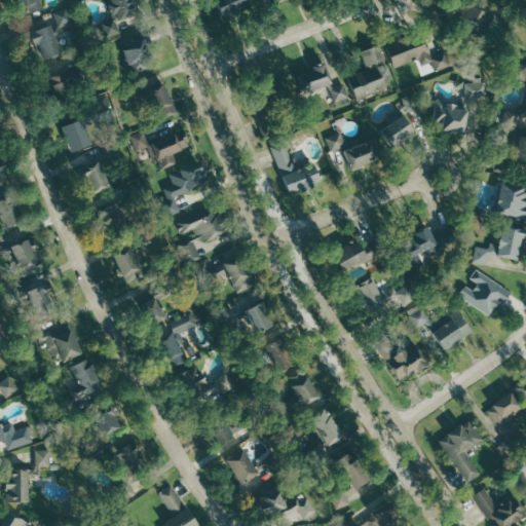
[(28,14),(38,10),(34,0),(9,0),(13,10),(25,6),(28,14)]
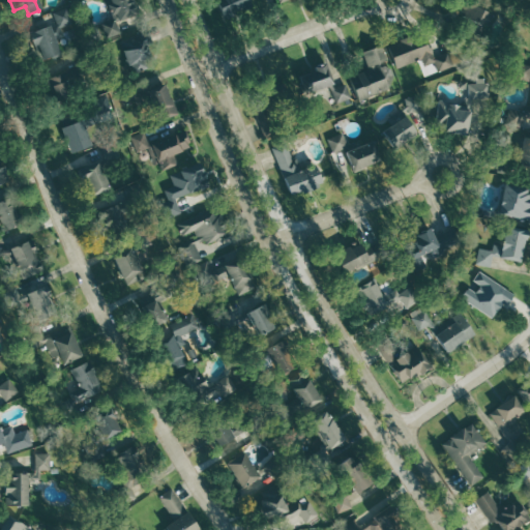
[(129,0),(105,0),(112,22),(102,25),(107,38),(119,34),(115,23),(136,17),(129,0)]
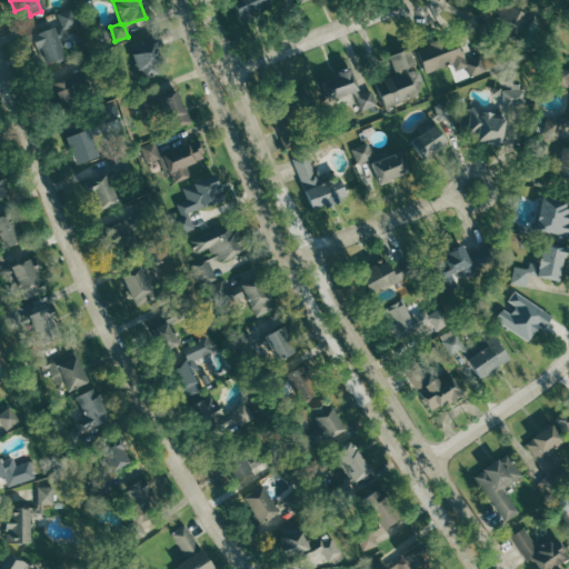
[(229,0),(239,22),(270,8),(266,0),(229,0)]
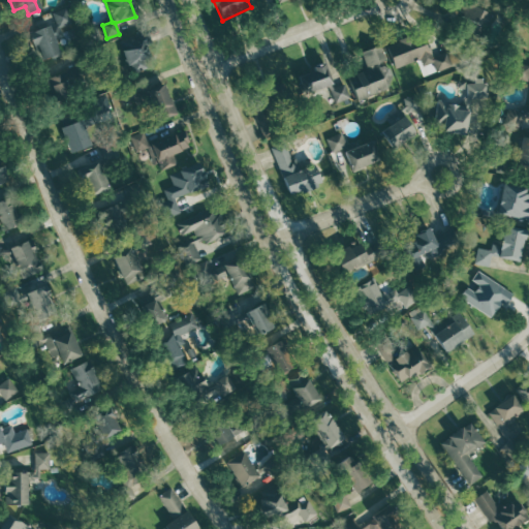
[(491,17),(458,0),(455,0),(444,22),(478,39),(491,17)]
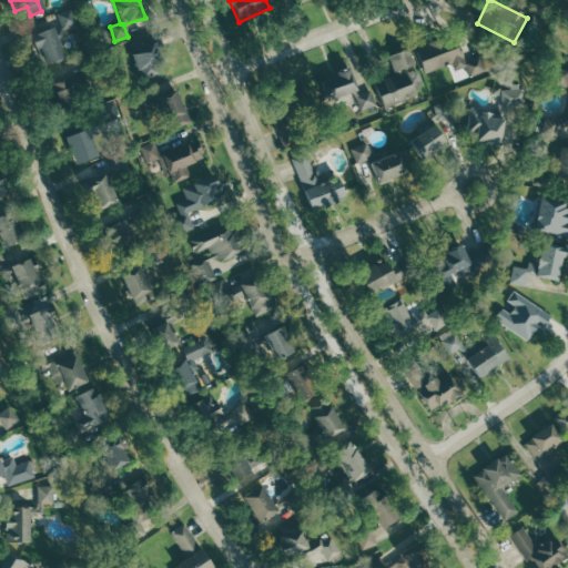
[(41,67),(63,60),(58,43),(67,40),(63,30),(75,27),(70,10),(54,14),(58,27),(30,36),(41,67)]
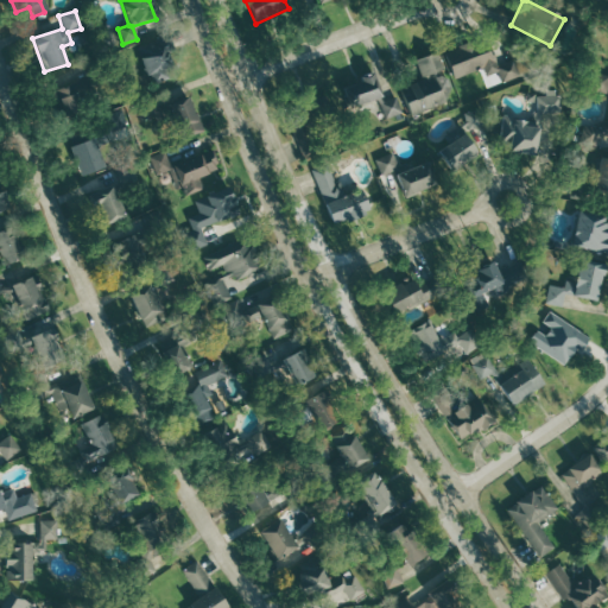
[(135,50),(150,86),(177,75),(163,39),(135,50)]
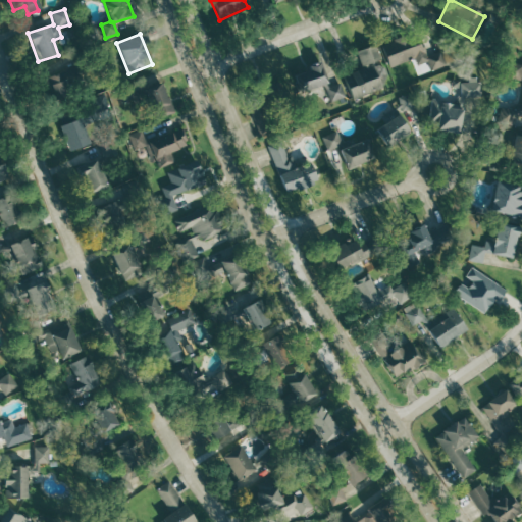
[(450,64),(445,50),(426,57),(418,34),(390,44),(398,64),(414,59),(420,74),(450,64)]
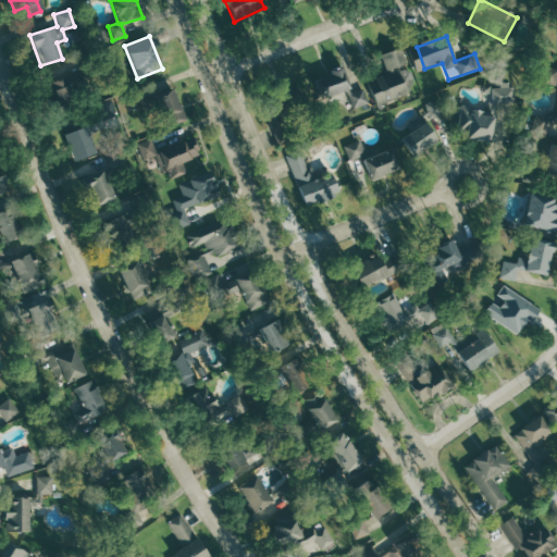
[(366,82),(373,106),(406,95),(397,69),(406,65),(400,48),(380,56),(386,74),(366,82)]
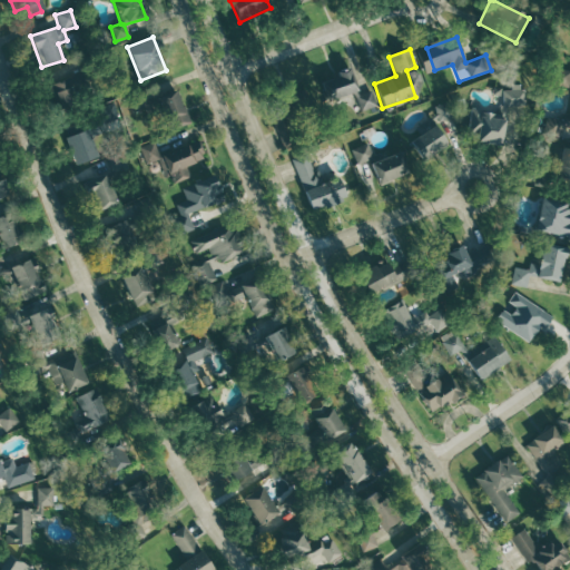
[(569,71),(557,69),(553,85),(569,87),(569,71)]
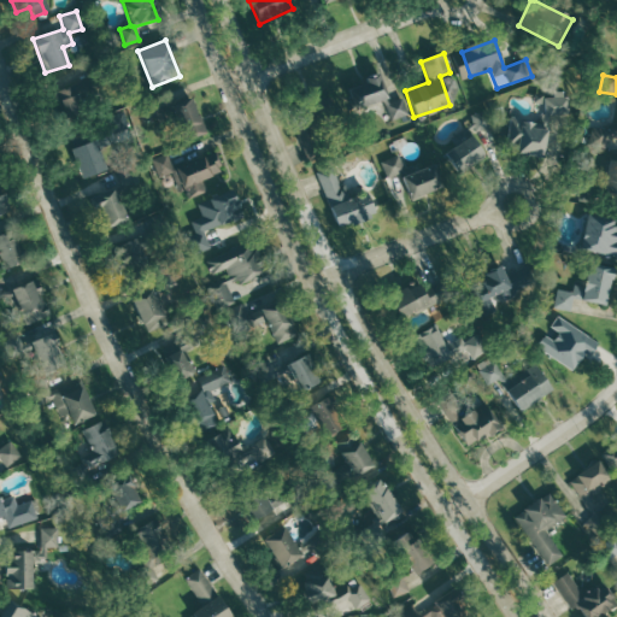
[(346,88),(354,112),(387,100),(378,76),(346,88)]
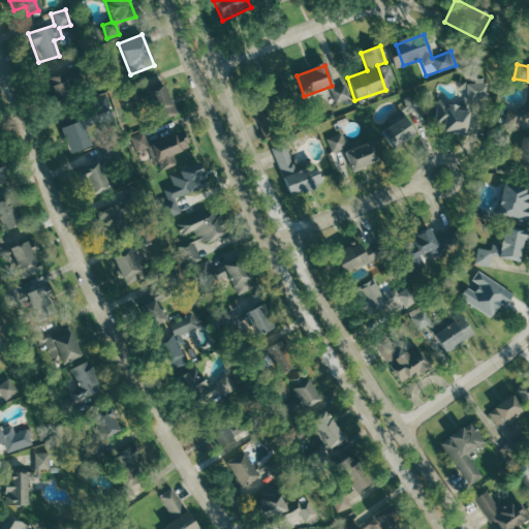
[(75,102),(69,86),(87,80),(83,66),(45,79),(56,109),(75,102)]
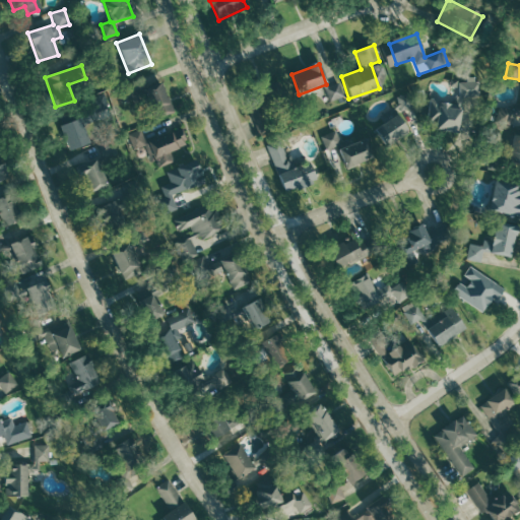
[(258,136),(275,130),(267,108),(284,103),(278,81),(244,93),(258,136)]
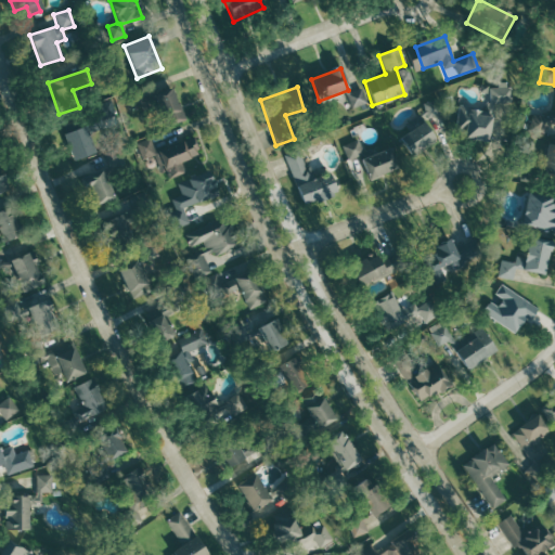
[(490,87),(490,103),(511,103),(511,87),(490,87)]
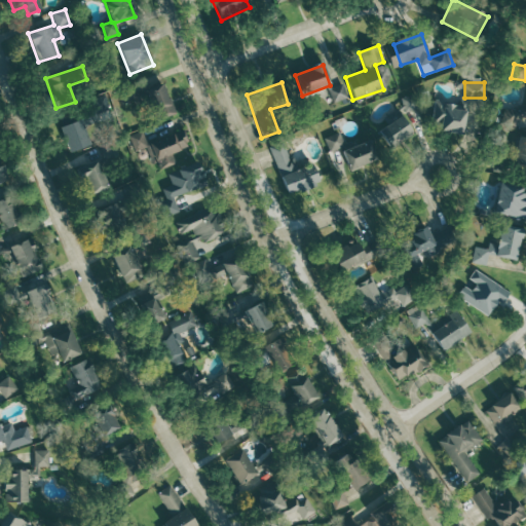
[(176,113),(161,83),(135,97),(129,85),(118,91),(124,104),(134,100),(142,117),(151,112),(156,122),(176,113)]
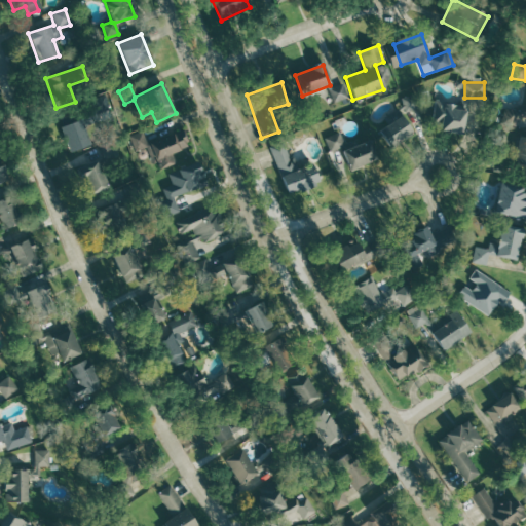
[(402,98),(403,111),(417,109),(416,97),(402,98)]
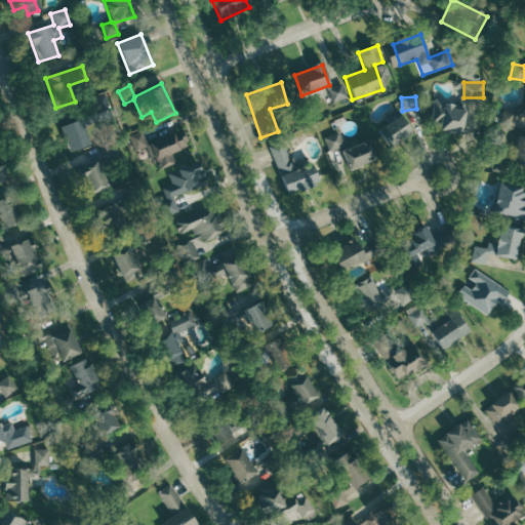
[(438,132),(463,132),(463,105),(433,105),(433,123),(438,123),(438,132)]
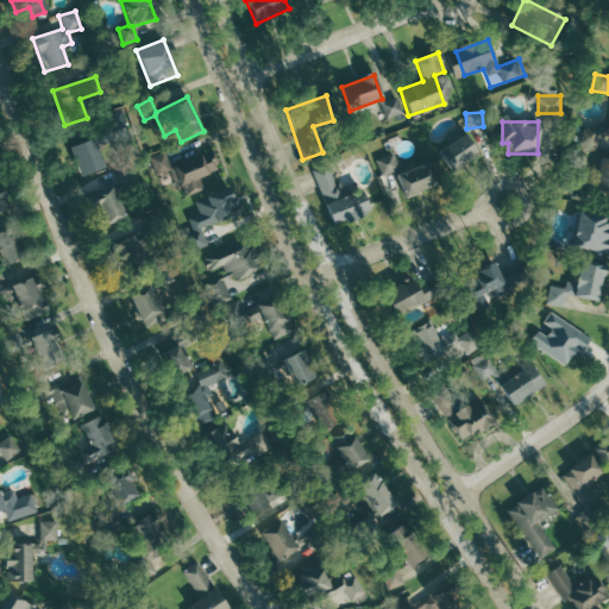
[(608,139),(608,123),(598,123),(598,139),(608,139)]
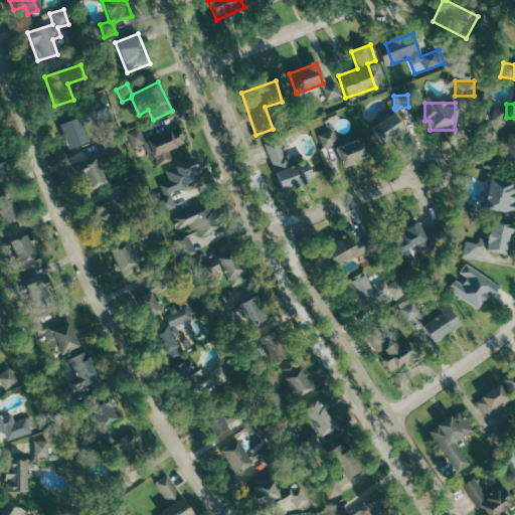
[(370,129),(381,145),(403,131),(388,108),(378,115),(382,120),(370,129)]
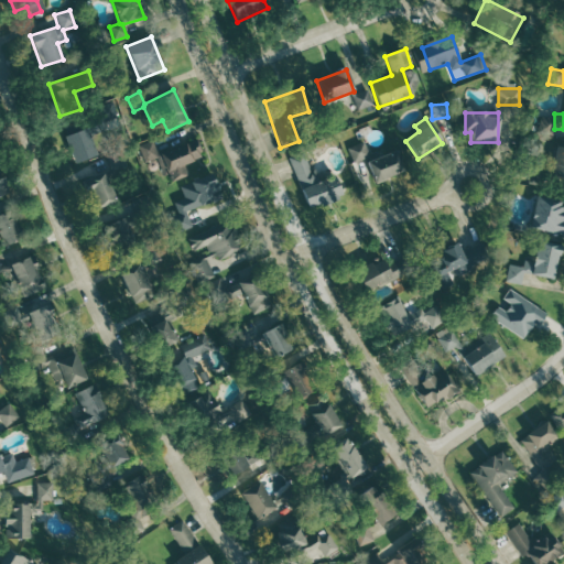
[(72,163),(94,158),(85,122),(63,128),(72,163)]
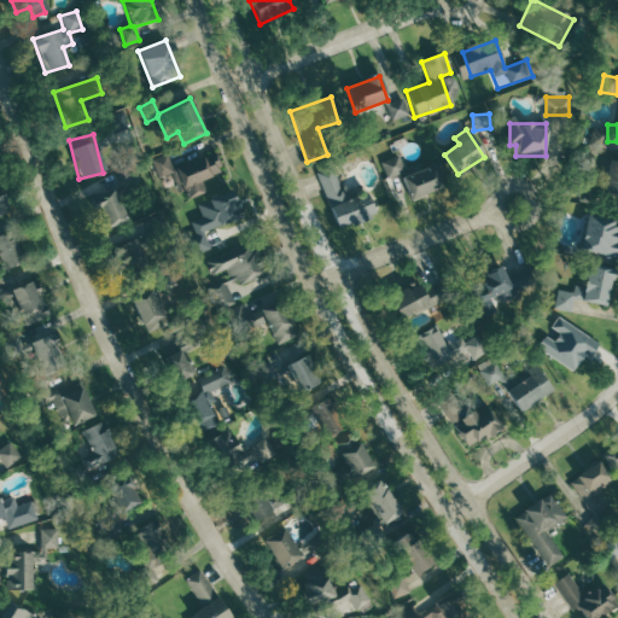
[(152,161),(162,190),(178,184),(184,200),(204,193),(200,181),(221,174),(215,155),(173,168),(168,155),(152,161)]
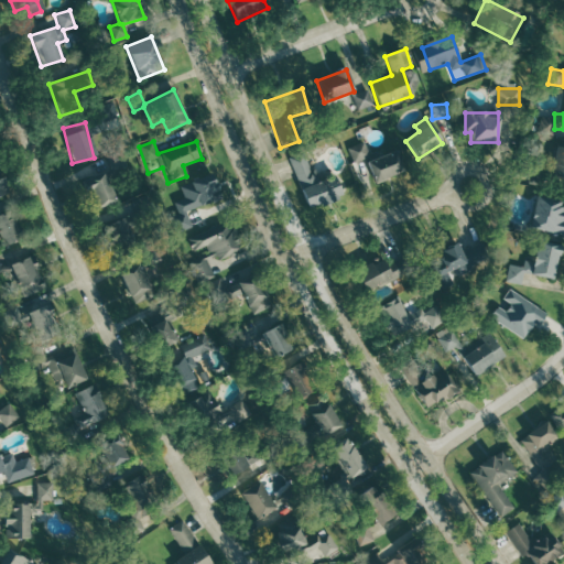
[(371,156),(366,141),(350,147),(356,162),(371,156)]
